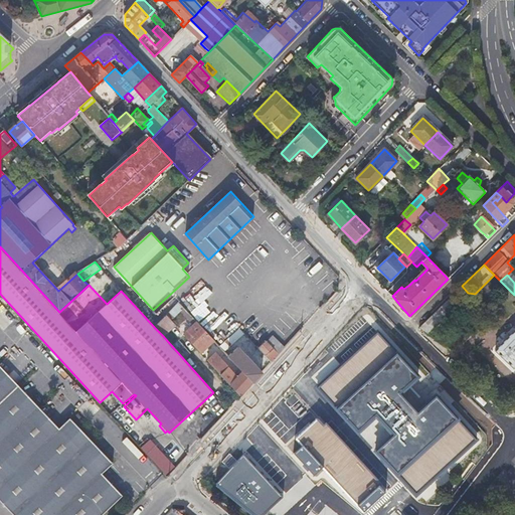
[(418,328),(422,331),(426,334),(455,307),(449,299),(418,328)]
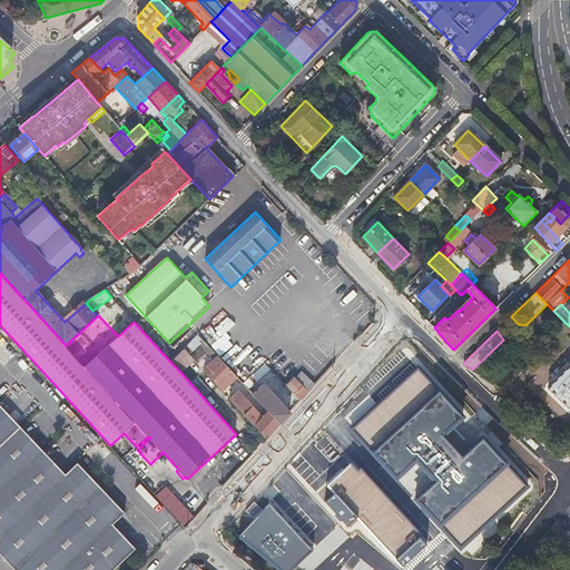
[(185,350),(172,363),(180,372),(194,360),(185,350)]
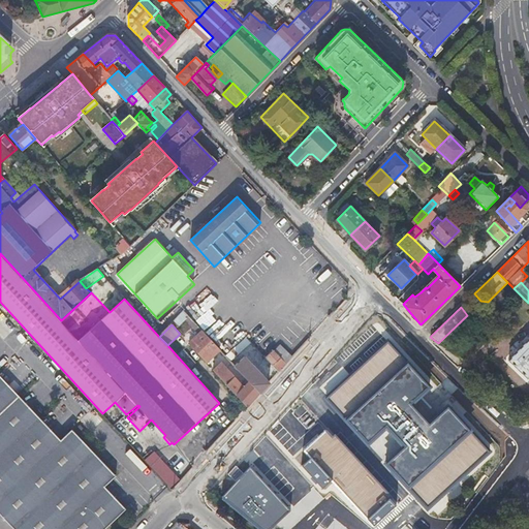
[(219,349),(211,340),(203,332),(189,343),(206,362),(219,349)]
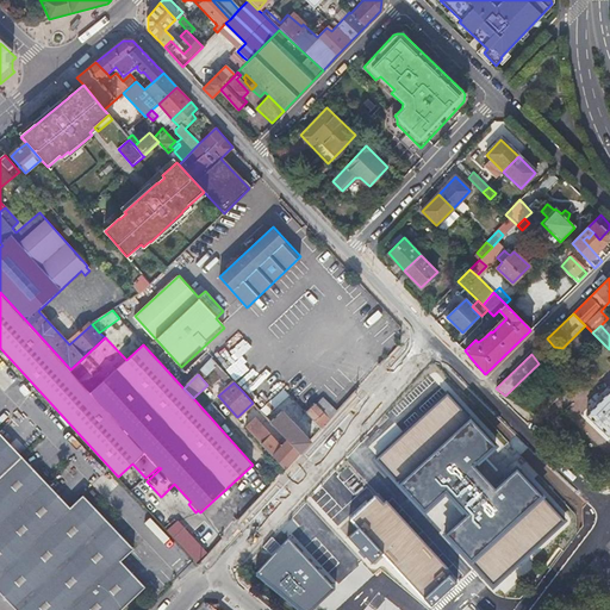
[(260,410),(286,439),(299,453),(311,441),(282,410),(274,418),(267,411),(287,393),(284,388),(260,410)]
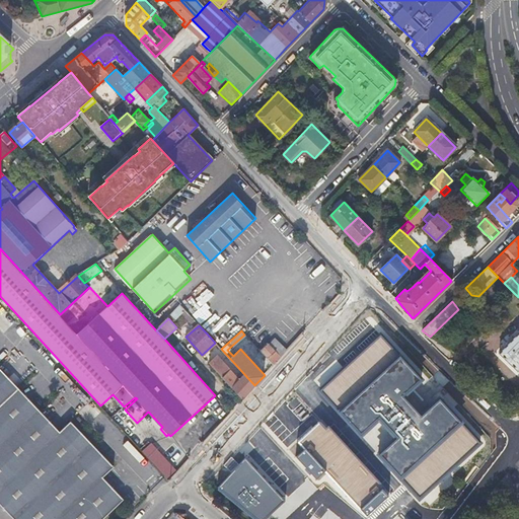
[(498,354),(507,363),(516,373),(518,369),(518,335),(498,354)]
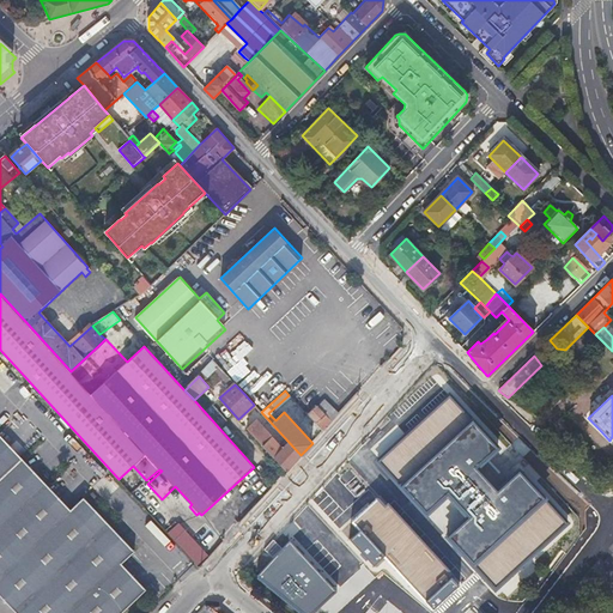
[(317,426),(322,422),(327,417),(316,405),(307,414),(317,426)]
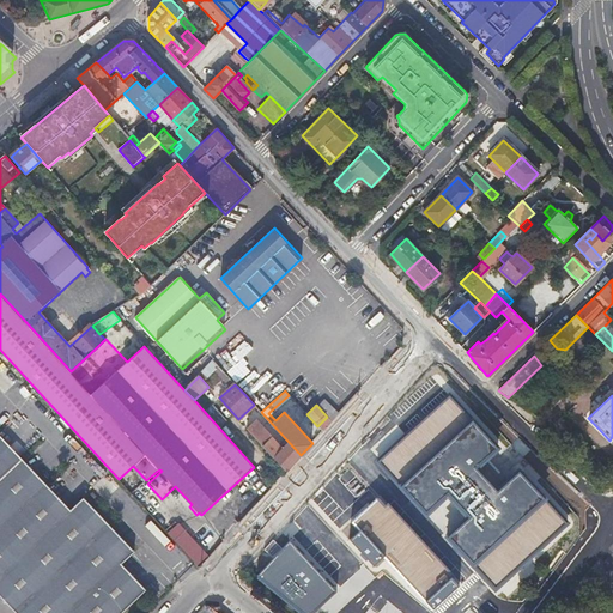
[(301,455),(287,441),(281,447),(265,429),(259,435),(247,422),(243,424),(286,472),(301,455)]
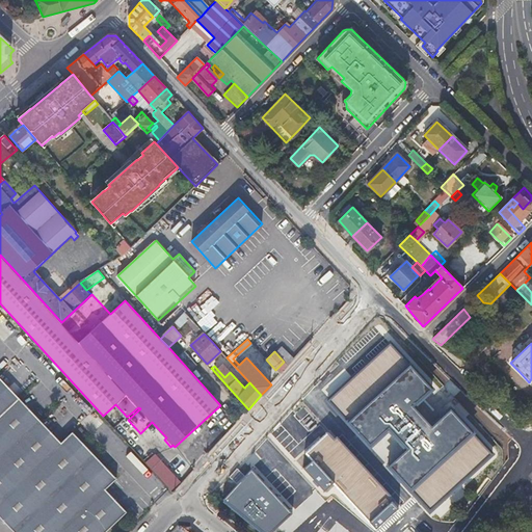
[(0,514),(17,531),(107,531),(129,512),(108,489),(120,479),(75,432),(64,442),(0,374),(0,514)]
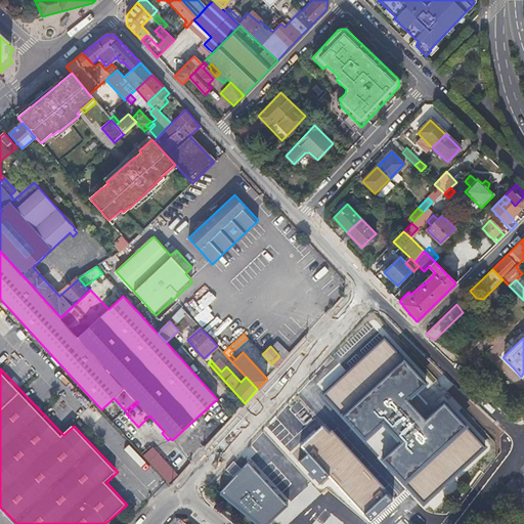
[(382,426),(395,440),(385,449),(344,406),(301,446),(369,520),(413,480),(401,467),(411,457),(413,461),(429,447),(396,412),(382,426)]
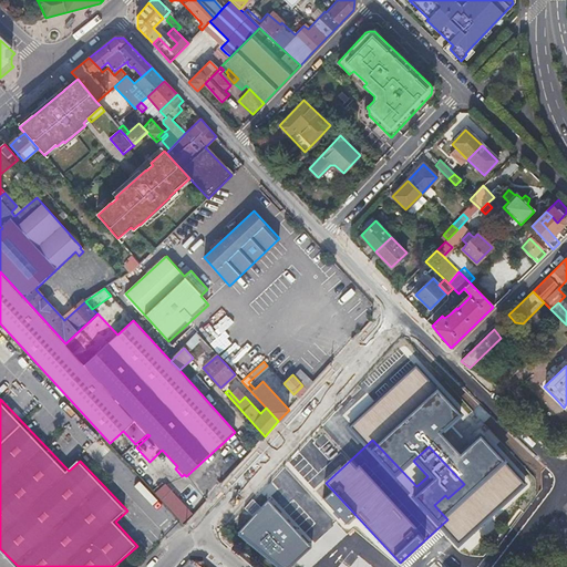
[(484,522),(451,548),(454,553),(487,526),(484,522)]
